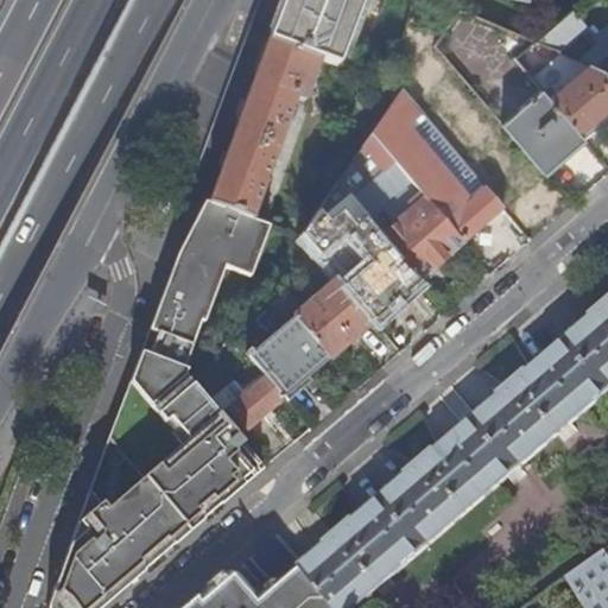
[(282,0),(266,40),(318,59),(337,67),(361,0),(282,0)]
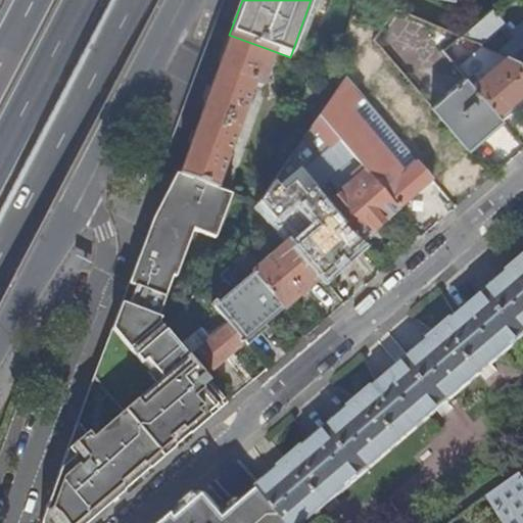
[(393,6),(371,38),(468,148),(491,128),(492,130),(504,120),(503,119),(442,50),(461,35),(393,6)]
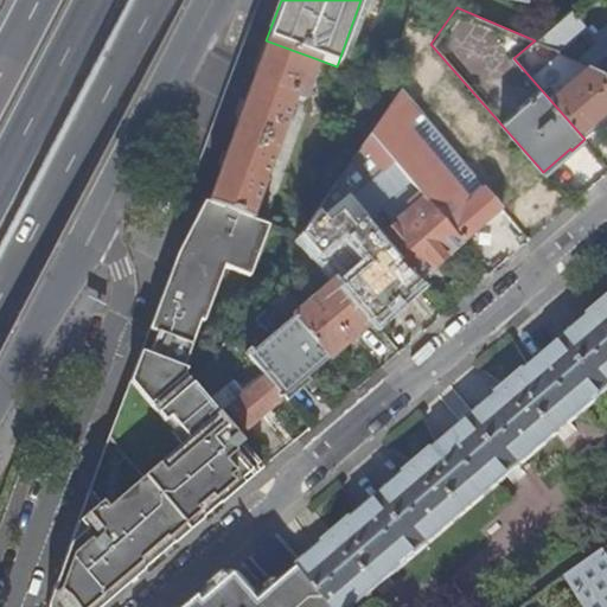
[(304,101),(318,59),(266,40),(206,203),(250,218),(261,185),(268,187),(272,177),(266,174),(287,117),(293,120),(296,109),(291,107),(294,97),(304,101)]
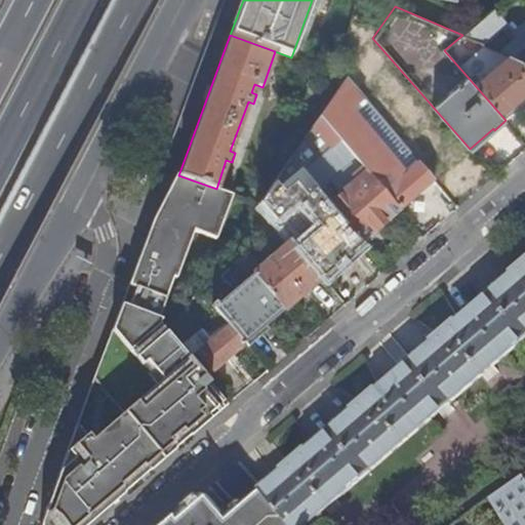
[(524,61),(514,56),(462,35),(444,50),(505,119),(524,102),(524,61)]
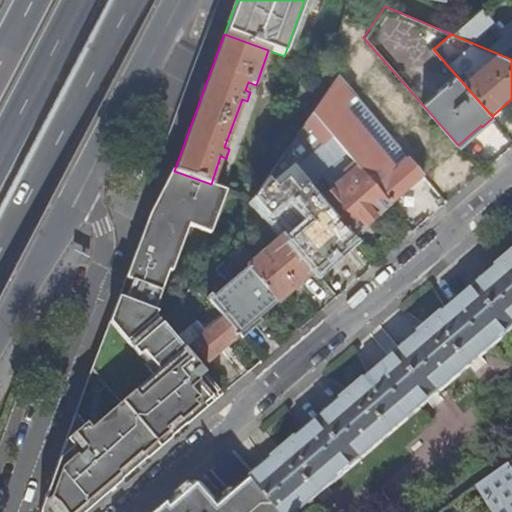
[(511,45),(501,55),(511,59),(511,45)]
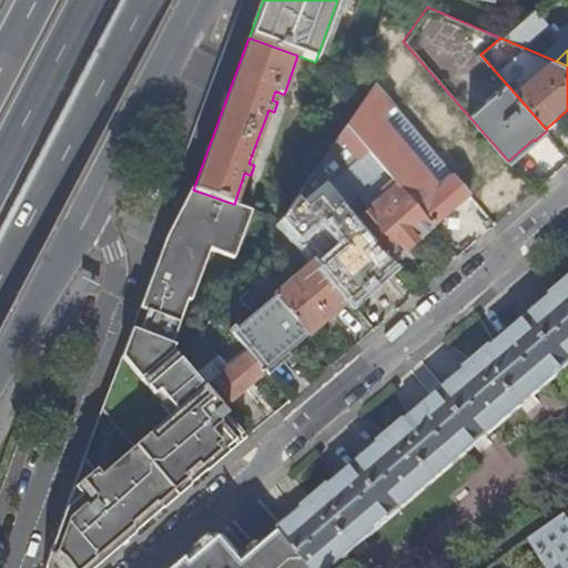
[(374,84),(345,125),(367,151),(396,184),(432,226),(469,193),(374,83),(374,84)]
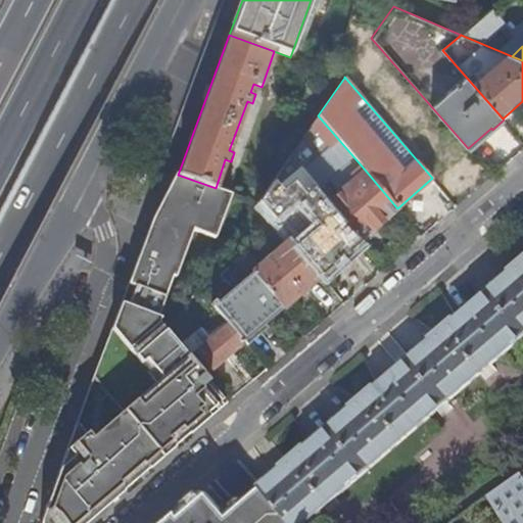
[(338,139),(318,115),(287,159),(299,174),(338,139)]
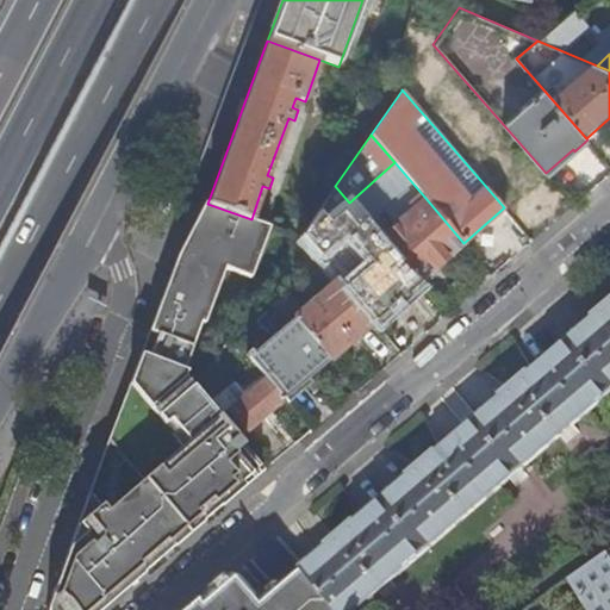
[(425,198),(394,162),(349,203),(356,210),(363,205),(387,231),(425,198)]
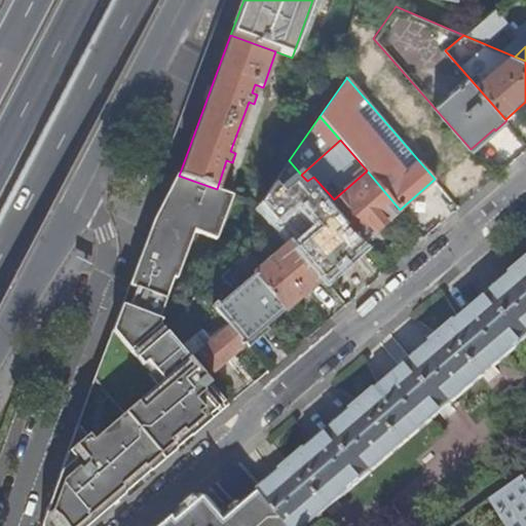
[(301,175),(289,160),(259,204),(291,241),(322,277),(361,243),(307,181),(301,175)]
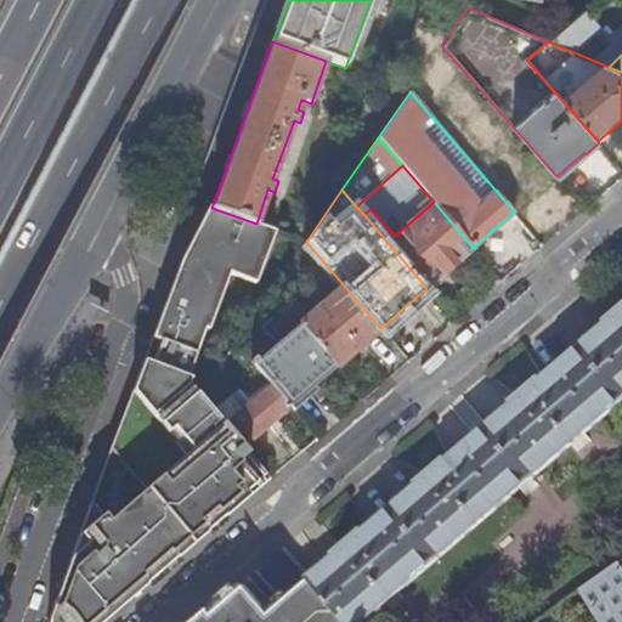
[(473,248),(434,202),(395,236),(371,209),(363,214),(427,288),(473,248)]
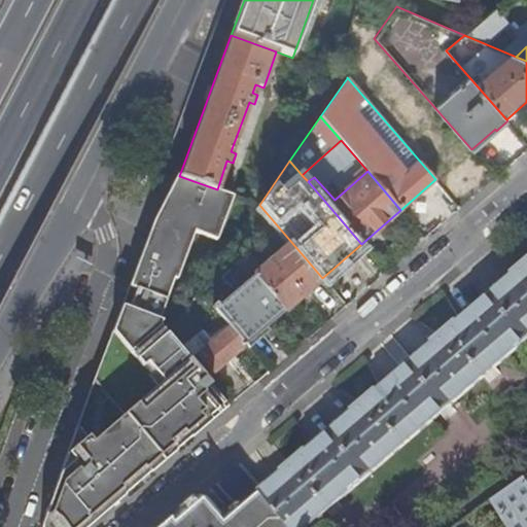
[(217,240),(236,197),(217,189),(179,176),(155,219),(154,221),(192,235),(195,232),(217,240)]
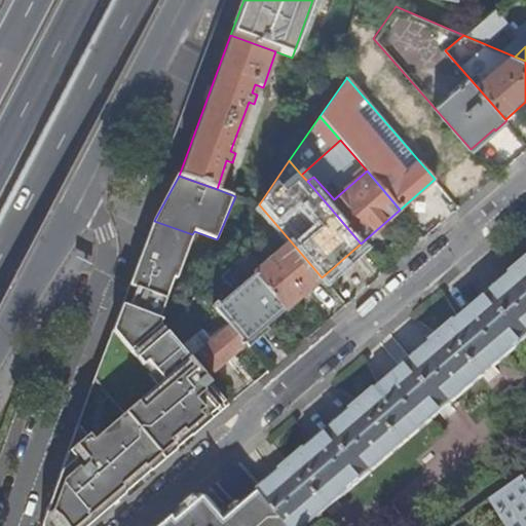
[(177,279),(192,234),(154,221),(136,269),(172,283),(174,277),(177,279)]
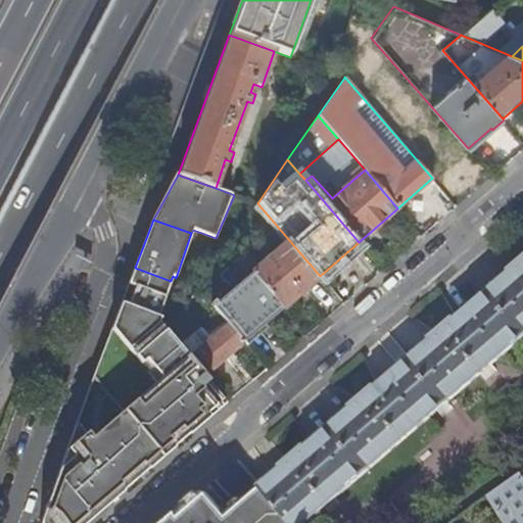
[(320,276),(289,240),(250,273),(281,308),(282,308),(320,276)]
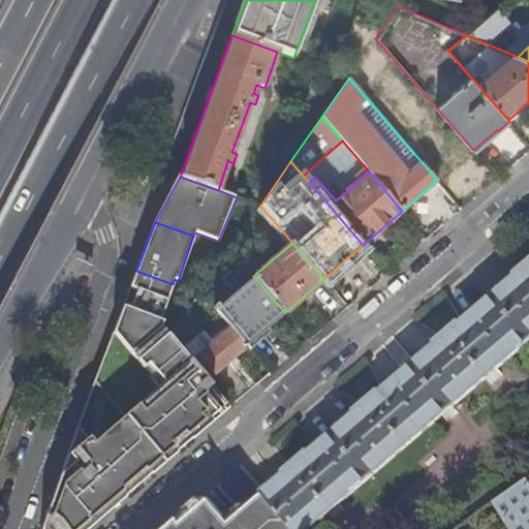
[(265,493),(294,528),(308,528),(528,340),(528,260),(520,269),(523,272),(460,325),(458,322),(440,338),(443,340),(380,395),(377,392),(360,406),(363,409),(309,455),(307,452),(289,467),(291,470),(265,493)]
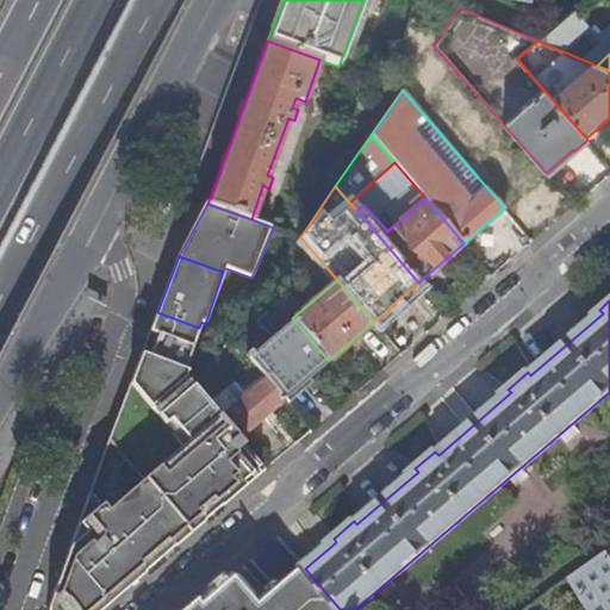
[(184,369),(199,328),(157,312),(144,349),(165,356),(157,375),(184,385),(195,390),(185,377),(187,371),(184,369)]
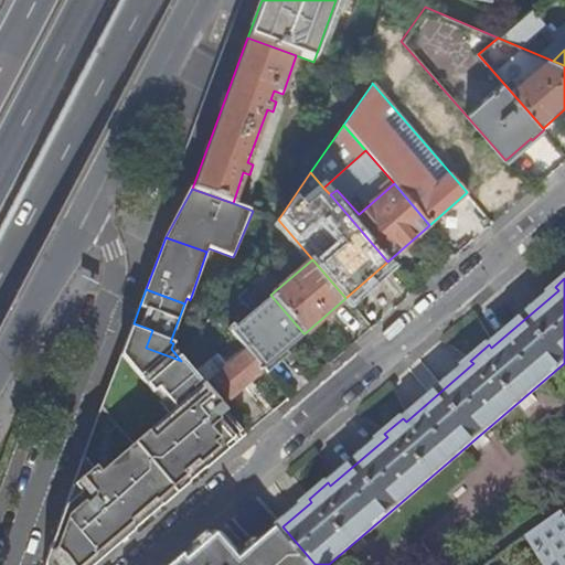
[(263,369),(304,333),(270,295),(230,330),(245,349),(246,350),(263,369)]
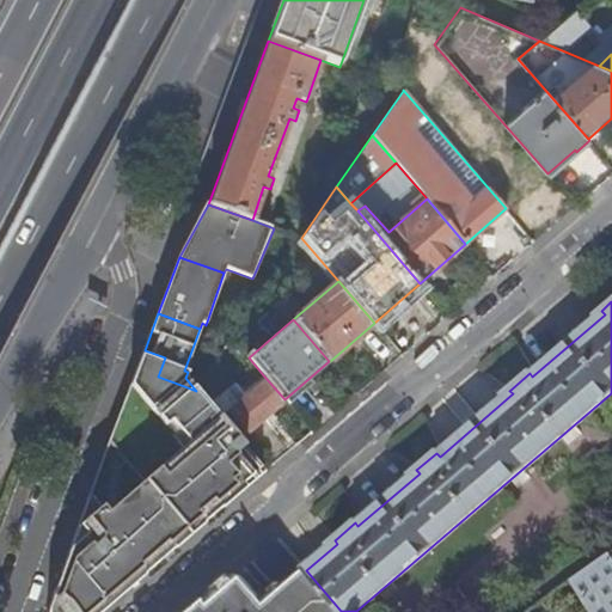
[(165,357),(145,350),(144,354),(138,369),(158,377),(165,357)]
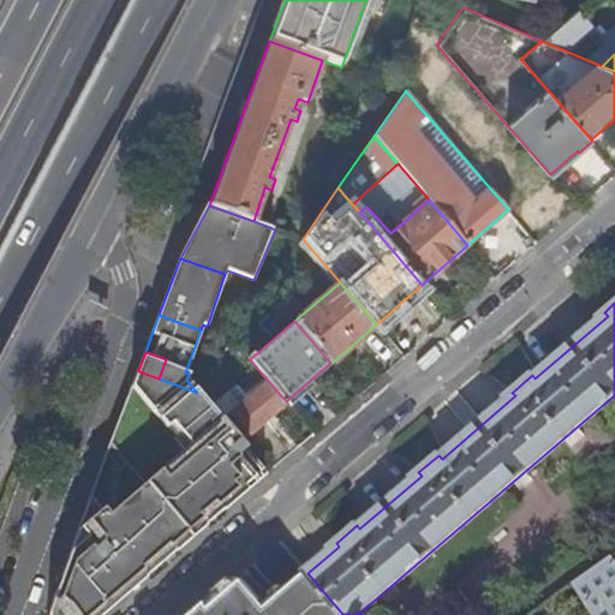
[(202,399),(197,393),(185,388),(159,378),(138,371),(112,440),(145,452),(156,458),(202,399)]
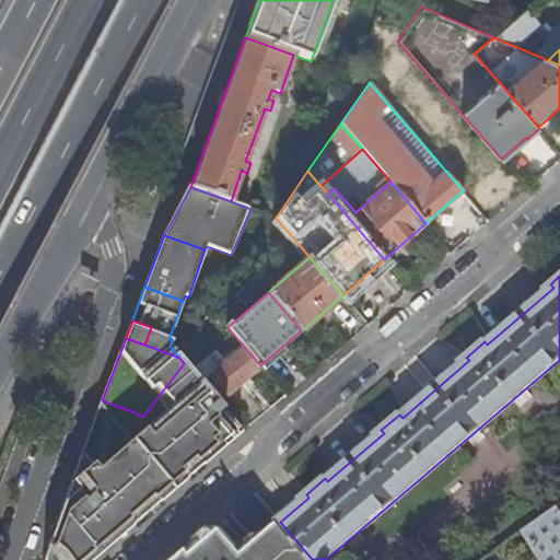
[(233,388),(260,365),(244,347),(243,346),(223,362),(216,353),(193,373),(200,381),(219,401),(233,388)]
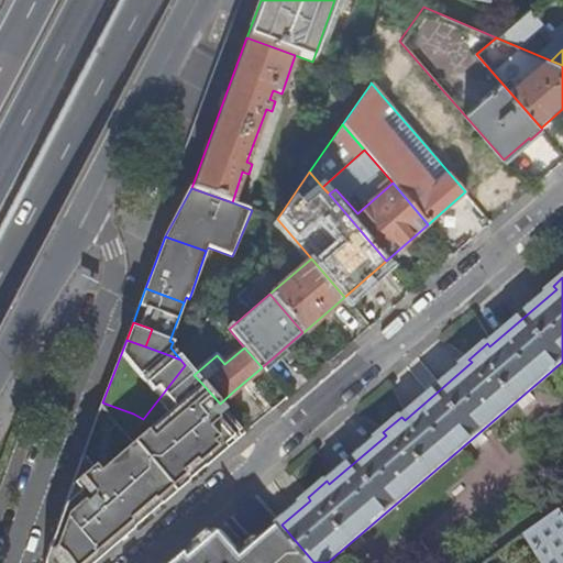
[(238,440),(245,433),(220,404),(201,383),(185,365),(143,419),(151,423),(196,475),(206,467),(228,449),(223,443),(232,435),(238,440)]
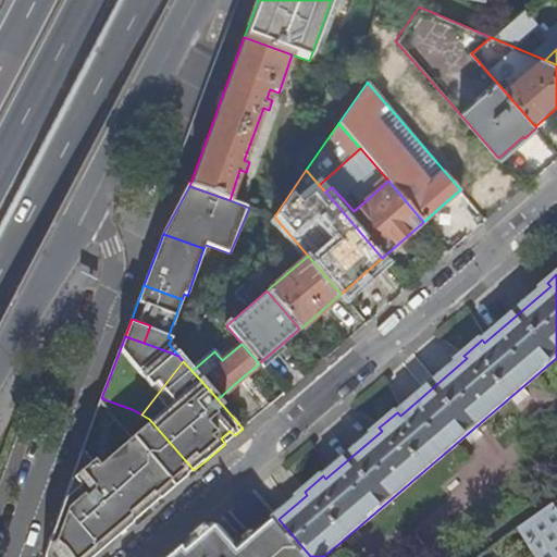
[(132,409),(101,398),(98,407),(83,448),(45,554),(44,556),(42,556),(93,556),(107,545),(101,540),(107,536),(84,512),(100,468),(107,460),(135,422),(141,415),(132,409)]
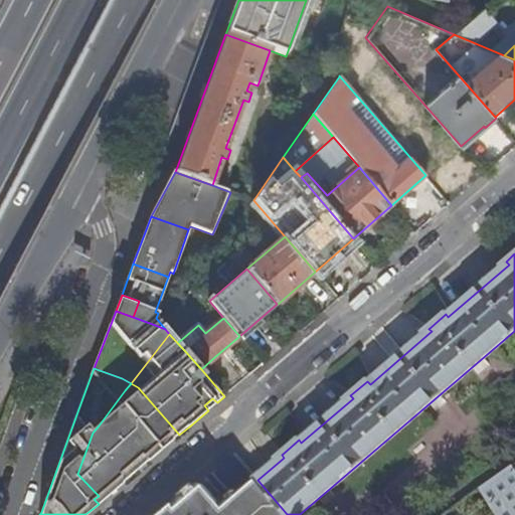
[(138,387),(131,383),(125,390),(99,425),(93,433),(77,474),(99,496),(102,493),(106,498),(124,483),(122,481),(146,460),(148,462),(179,435),(138,387)]
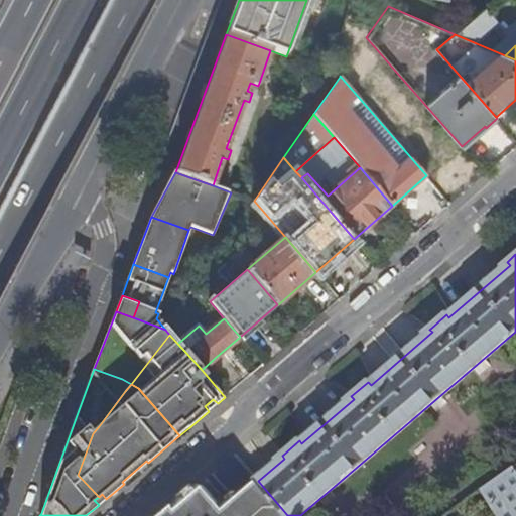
[(209,411),(218,403),(213,399),(205,406),(209,411)]
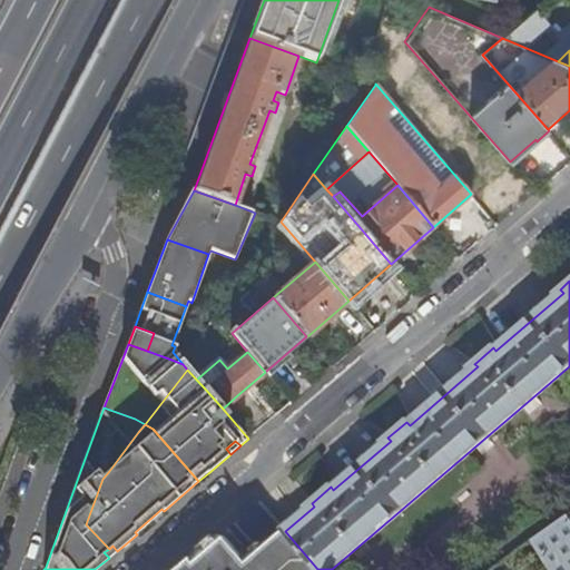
[(137,534),(164,511),(161,509),(135,532),(137,534)]
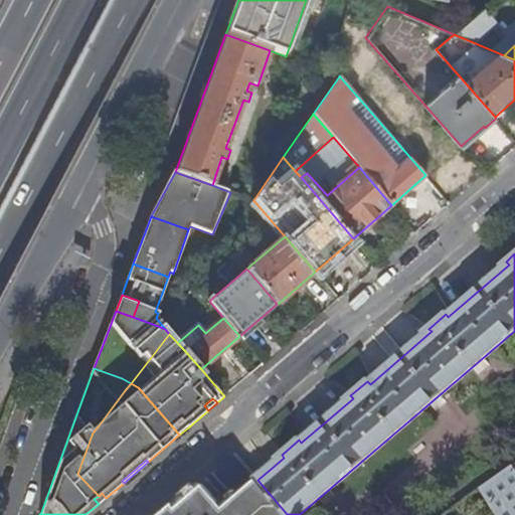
[(514,514),(514,466),(483,489),(498,514),(514,514)]
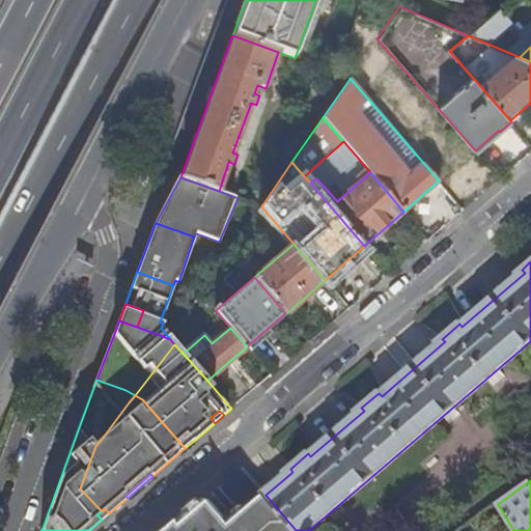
[(296,530),(266,495),(264,495),(243,513),(245,516),(239,522),(234,516),(229,521),(223,513),(203,529),(200,524),(219,509),(212,500),(205,500),(190,513),(196,520),(184,530),(177,524),(168,530),(296,530)]
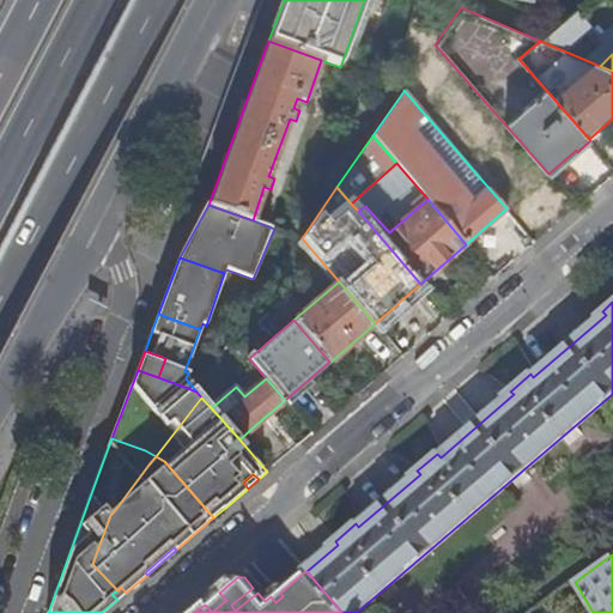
[(219,593),(237,577),(236,577),(218,592),(219,593)]
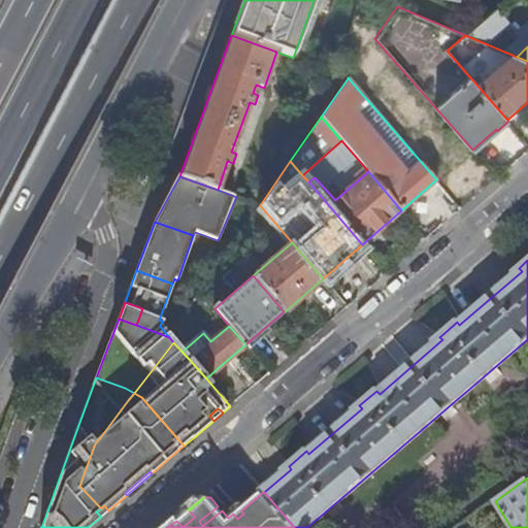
[(105,514),(101,508),(96,512),(101,517),(105,514)]
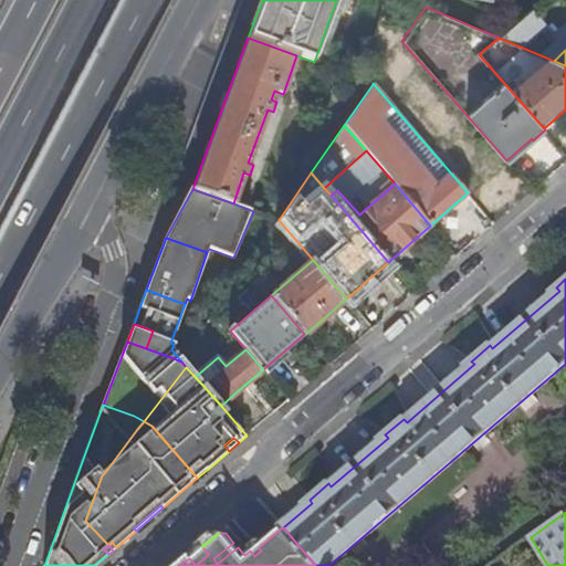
[(189,558),(202,547),(201,546),(188,557),(189,558)]
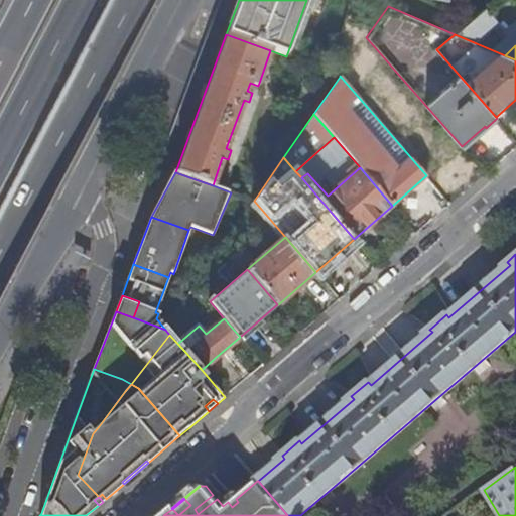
[(190,505),(184,499),(172,509),(178,515),(190,505)]
